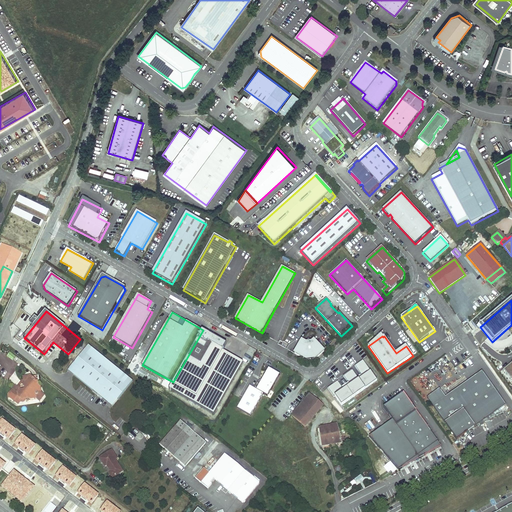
[(295,354),(306,360),(310,359),(312,359),(316,359),(324,352),(314,341),(311,344),(307,344),(302,341),(295,354)]
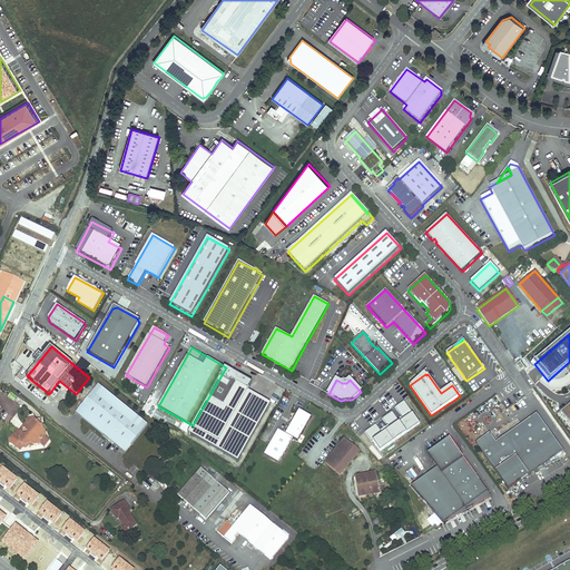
[(104,389),(98,384),(76,412),(81,416),(104,389)]
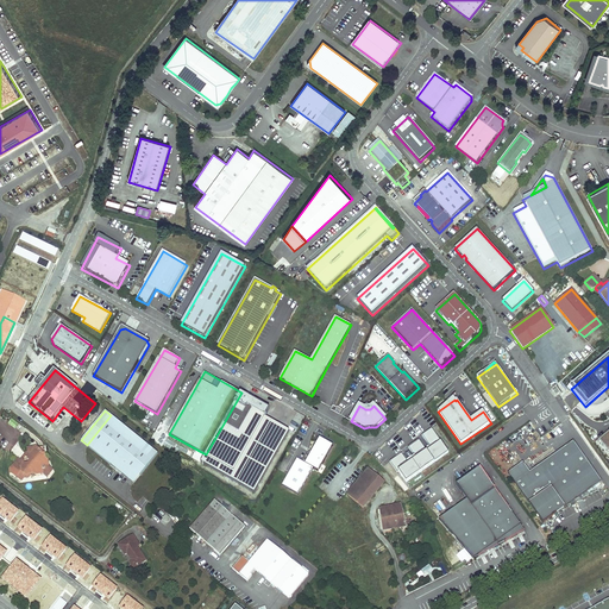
[(157,453),(111,415),(87,445),(127,478),(135,470),(139,475),(157,453)]
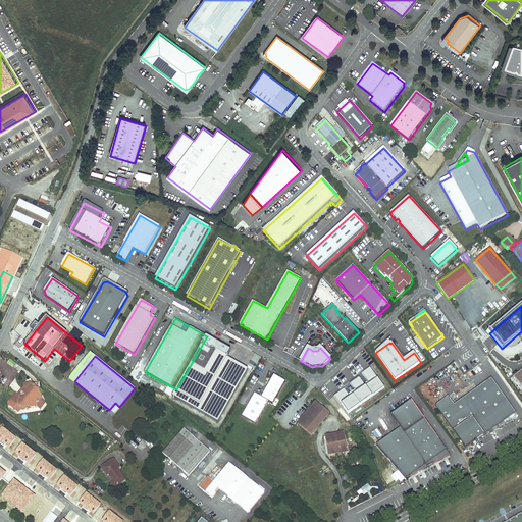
[(370,384),(366,386),(359,377),(350,383),(357,394),(351,398),(345,388),(334,396),(341,405),(342,404),(349,414),(384,388),(370,367),(362,373),(370,384)]
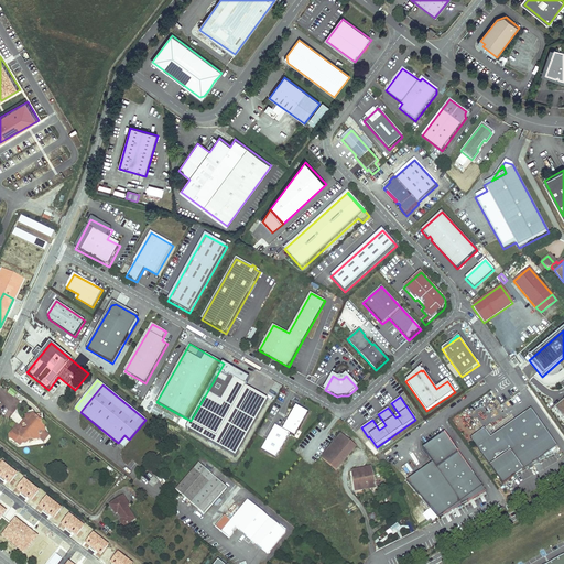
[(563,400),(554,409),(563,419),(563,400)]
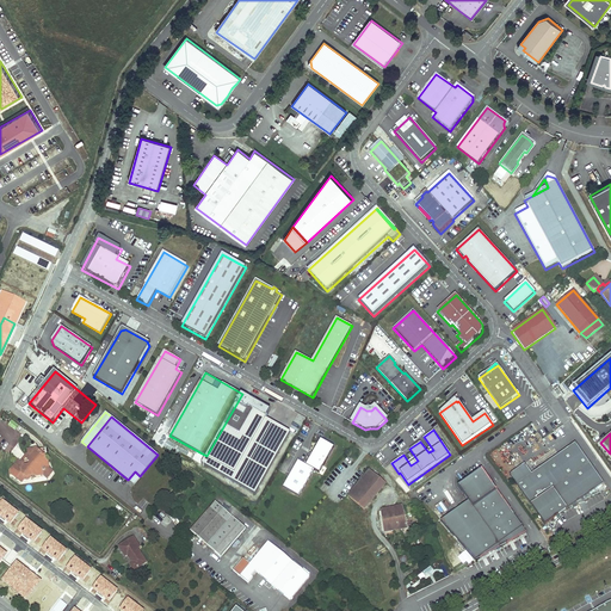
[(334,448),(320,439),(306,466),(298,461),(283,487),(300,497),(314,470),(319,474),(334,448)]
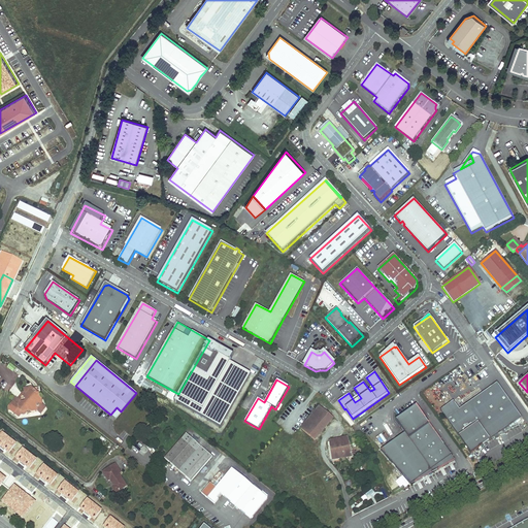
[(522,419),(497,384),(460,410),(454,401),(440,410),(471,455),(490,441),(516,423),(522,419)]
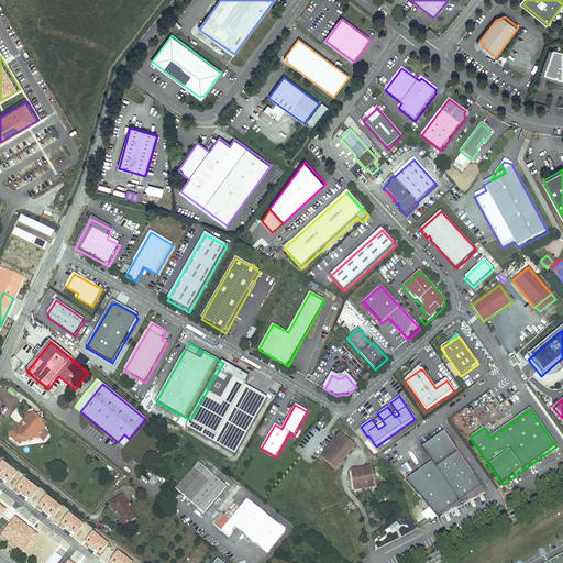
[(40,437),(43,440),(47,434),(44,431),(44,426),(41,423),(40,419),(36,420),(32,416),(32,412),(25,414),(25,419),(23,419),(23,421),(28,426),(26,429),(21,429),(21,426),(20,424),(19,426),(17,423),(14,427),(14,429),(12,430),(9,433),(9,435),(12,435),(13,439),(15,438),(15,441),(20,444),(22,441),(26,441),(30,437),(31,438),(40,437)]
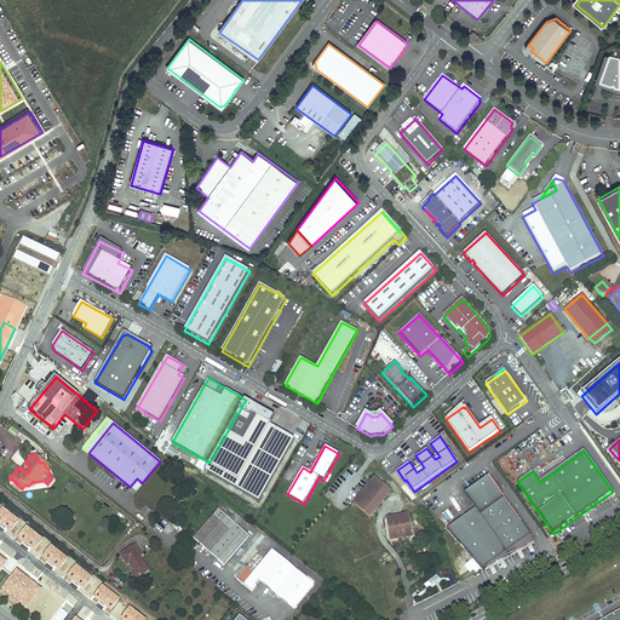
[(534,540),(489,475),(465,492),(476,507),(448,528),(483,569),(534,540)]
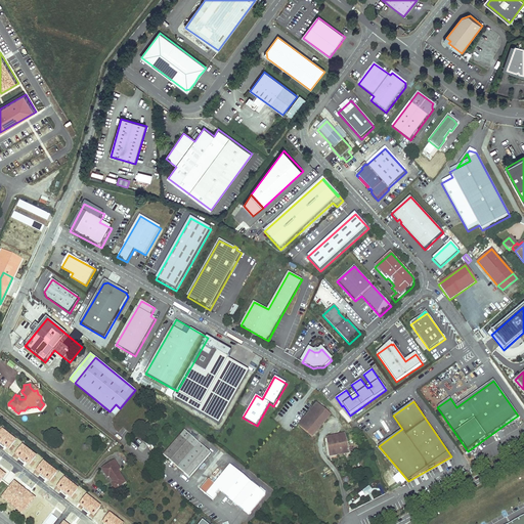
[(314,439),(316,437),(317,436),(315,434),(331,416),(316,403),(307,415),(298,425),(314,439)]
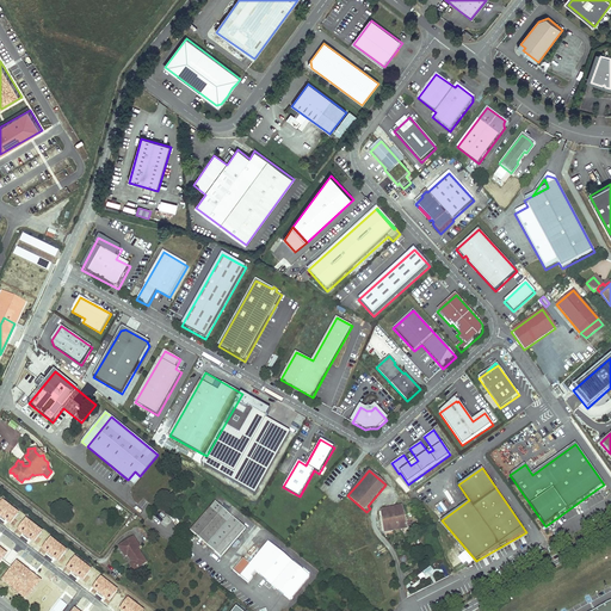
[(140,476),(135,471),(128,480),(134,485),(140,476)]
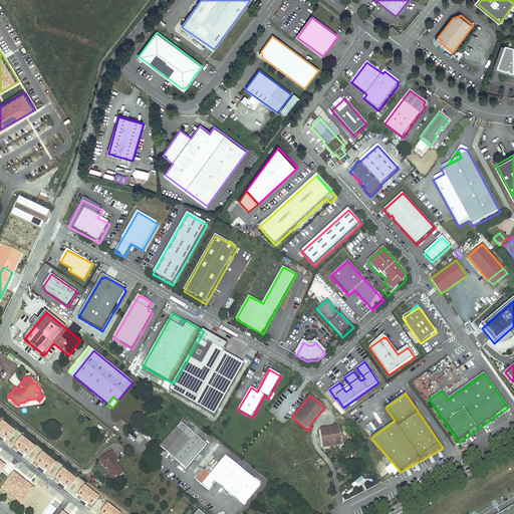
[(505,417),(502,412),(477,430),(478,431),(505,417)]
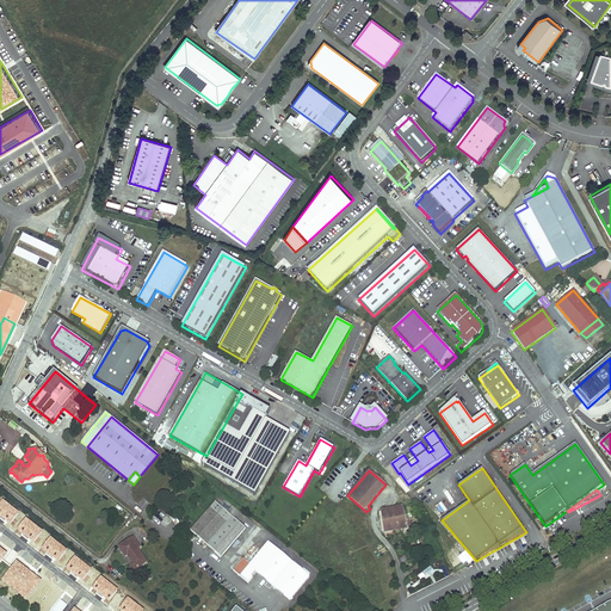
[(0,501),(0,514),(11,523),(19,512),(2,499),(0,501)]
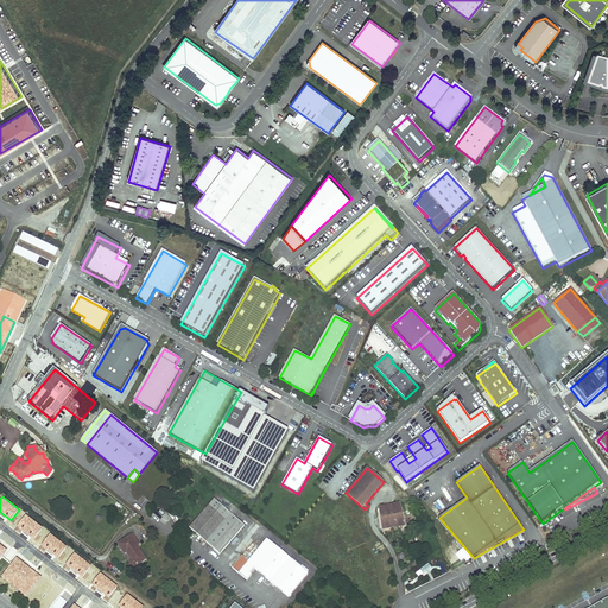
[(443,496),(436,502),(442,511),(449,505),(443,496)]
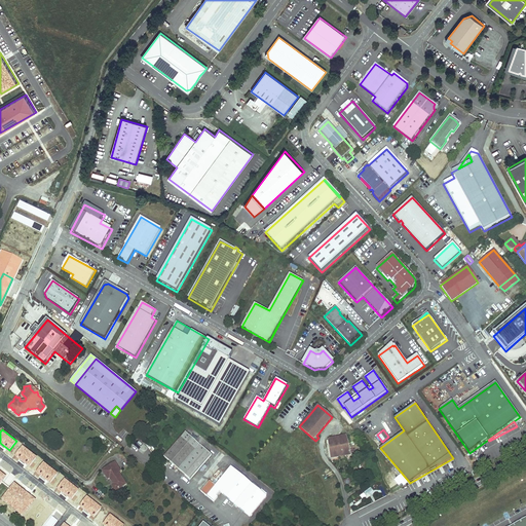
[(330,456),(330,457),(331,458),(350,454),(353,453),(352,449),(349,449),(346,436),(328,440),(329,443),(324,444),(327,457),(330,456)]
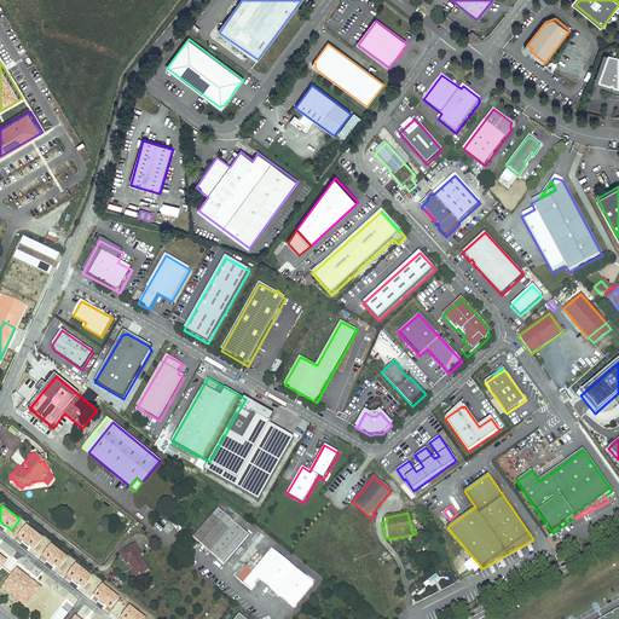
[(213,514),(194,538),(198,542),(202,539),(214,549),(231,528),(213,514)]
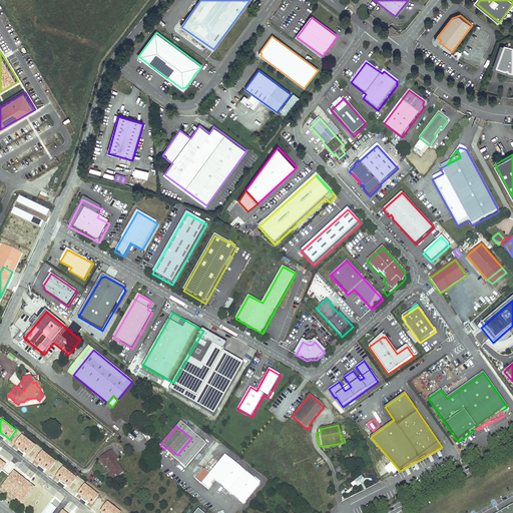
[(15,443),(29,454),(36,445),(22,434),(15,443)]
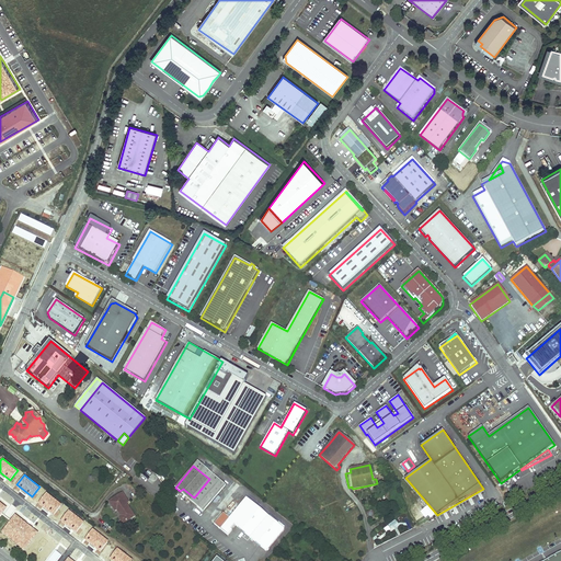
[(204,511),(221,489),(209,479),(194,497),(201,503),(198,506),(204,511)]
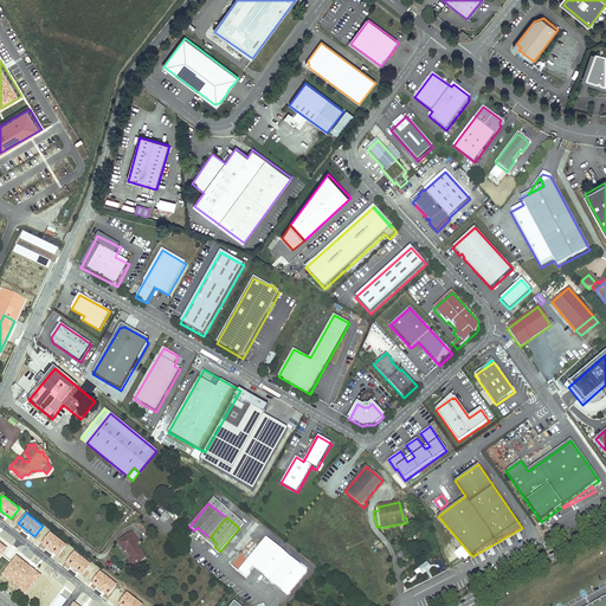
[(198,528),(194,530),(206,541),(210,537),(198,528)]
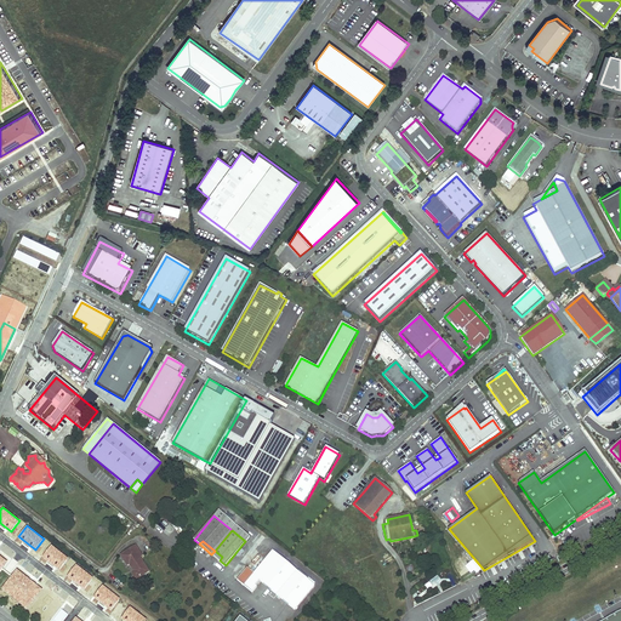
[(43,556),(60,569),(68,558),(51,545),(43,556)]
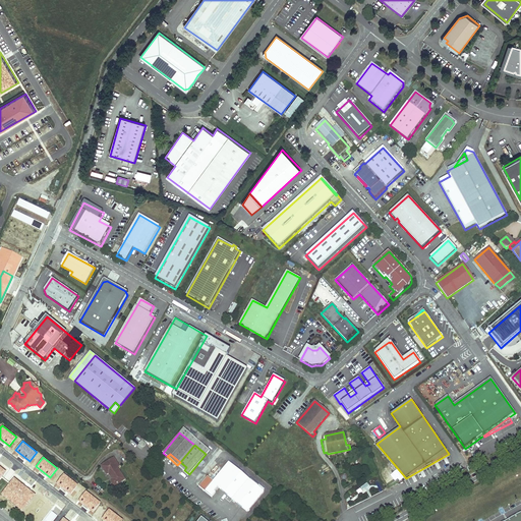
[(113,457),(101,465),(107,474),(109,473),(112,478),(112,480),(112,482),(112,483),(114,484),(115,484),(116,483),(124,478),(117,467),(119,465),(113,457)]
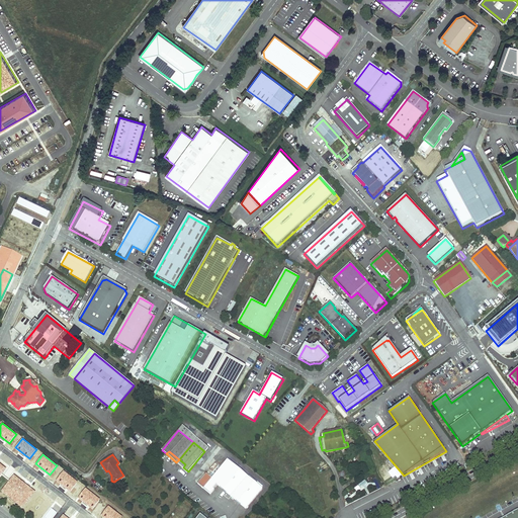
[(183,467),(185,464),(179,459),(176,462),(183,467)]
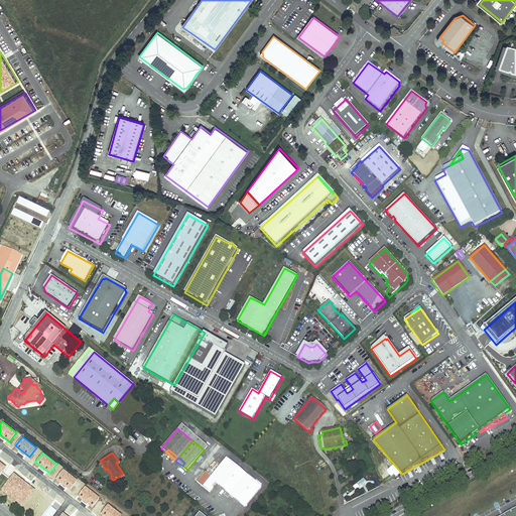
[(206,471),(197,481),(209,492),(213,487),(212,487),(216,482),(245,506),(261,486),(260,486),(262,484),(257,480),(256,482),(227,458),(212,477),(206,471)]
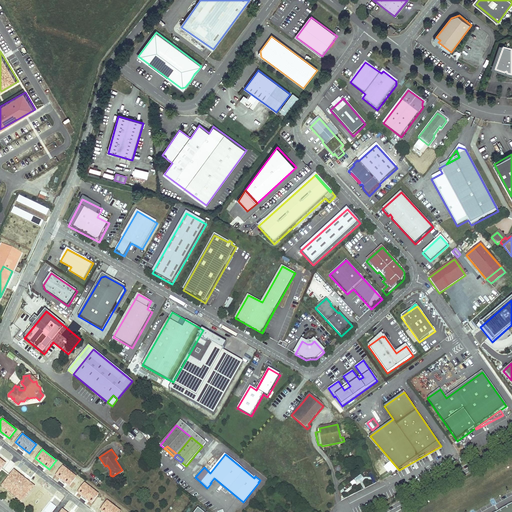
[(56,474),(70,484),(77,475),(63,464),(56,474)]
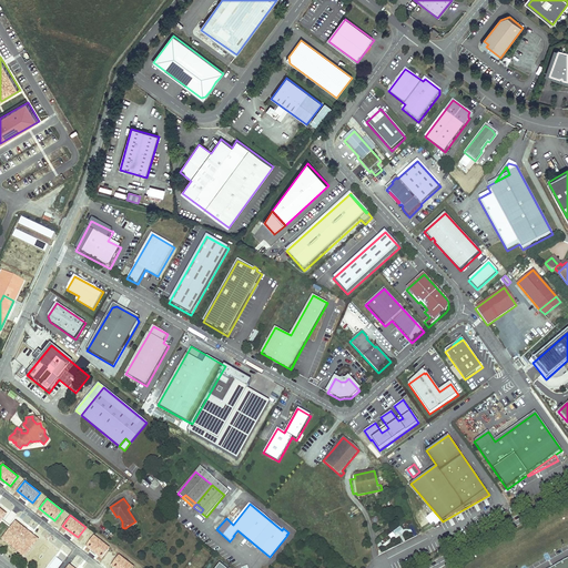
[(16,520),(1,538),(24,557),(38,538),(16,520)]
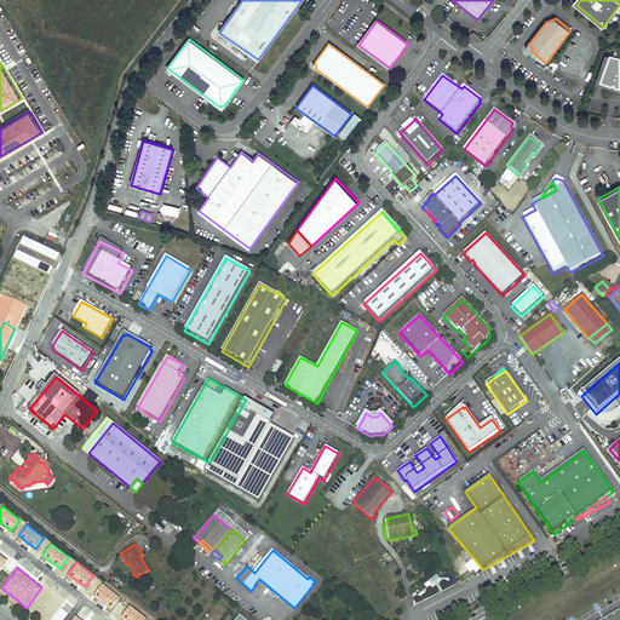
[(436,581),(441,590),(448,587),(443,578),(436,581)]
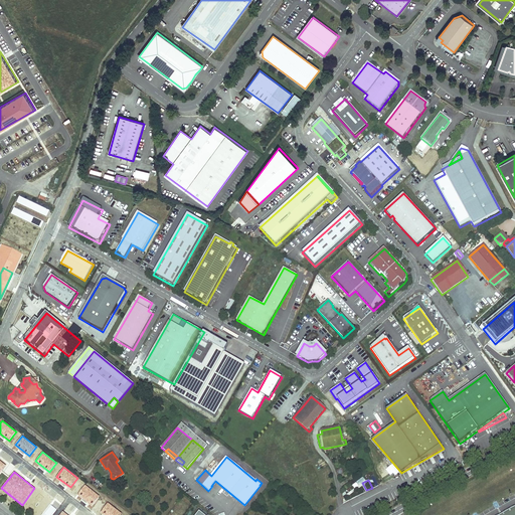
[(78,494),(93,505),(100,496),(86,485),(78,494)]
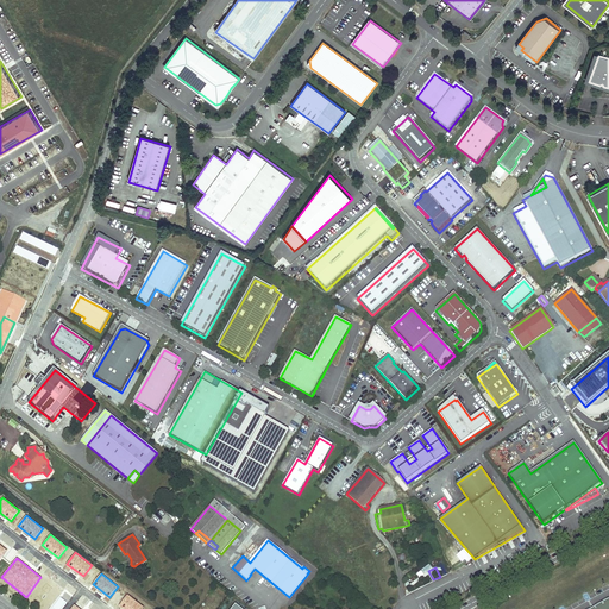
[(119,606),(124,608),(142,608),(144,607),(127,595),(119,606)]
